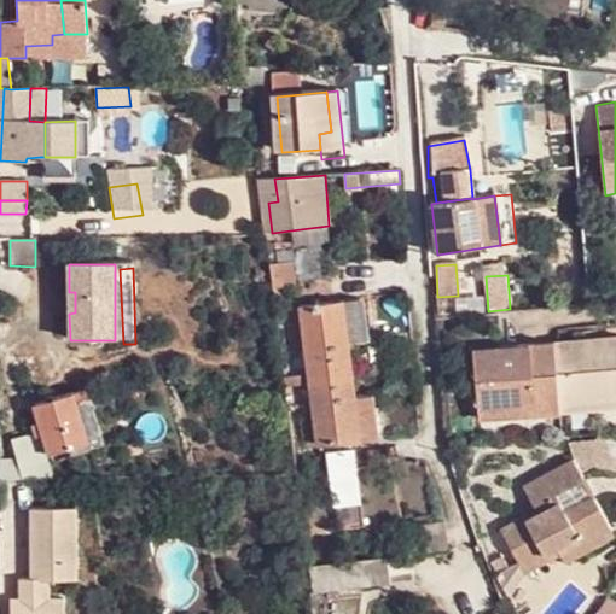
[(360,300),(342,303),(348,348),(366,344),(360,300)]
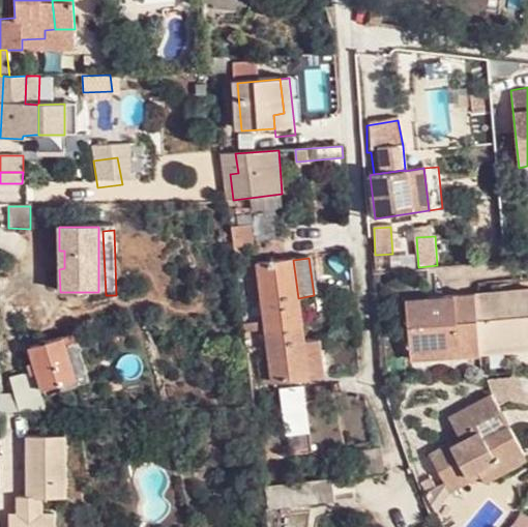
[(298,298),(293,260),(256,263),(263,324),(301,320),(298,298)]
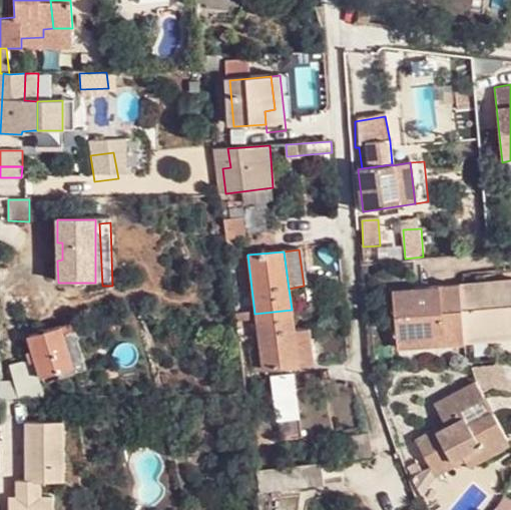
[(475,283),(456,284),(462,336),(510,331),(510,278),(487,282),(488,292),(476,293),(475,283)]
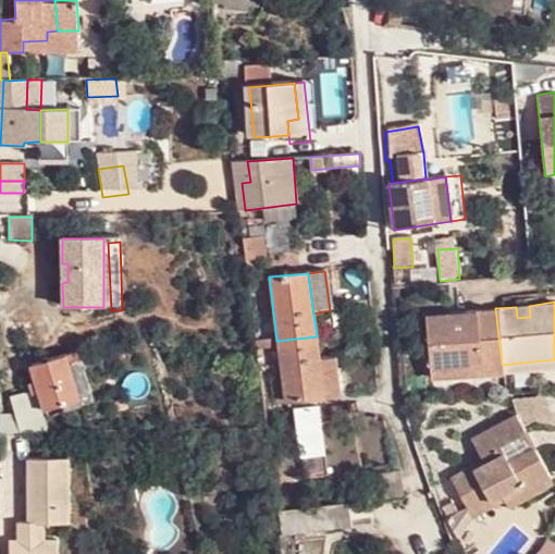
[(529,306),(516,307),(517,318),(530,317),(529,306)]
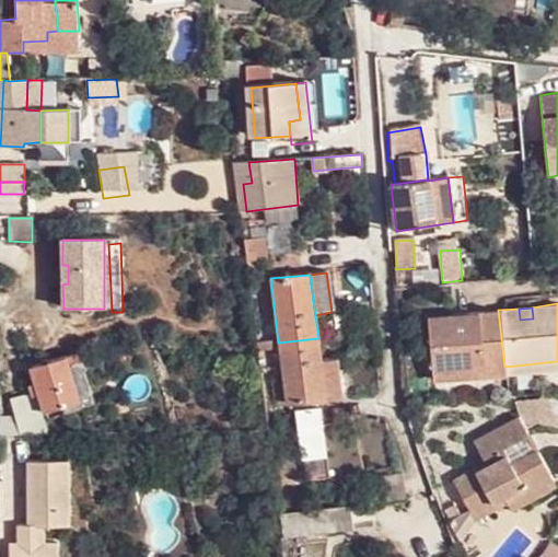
[(504,367),(498,310),(426,317),(432,372),(504,367)]
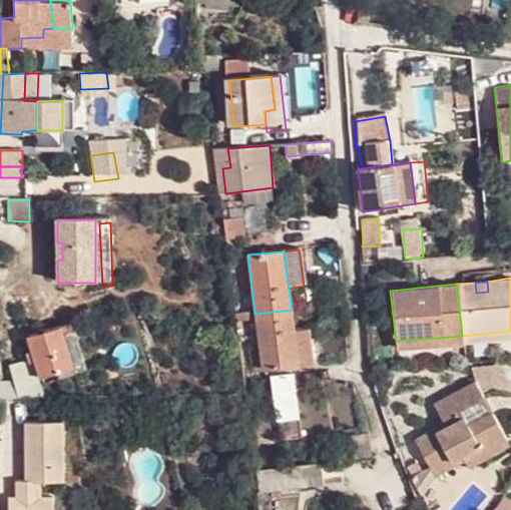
[(334,305),(317,307),(318,317),(336,314),(334,305)]
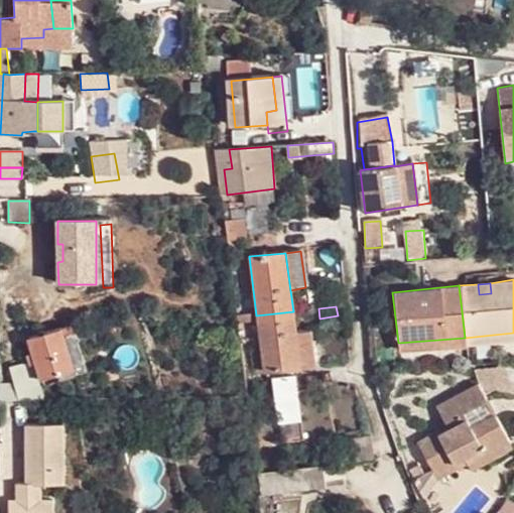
[(296,334),(293,311),(256,315),(263,375),(300,370),(296,334)]
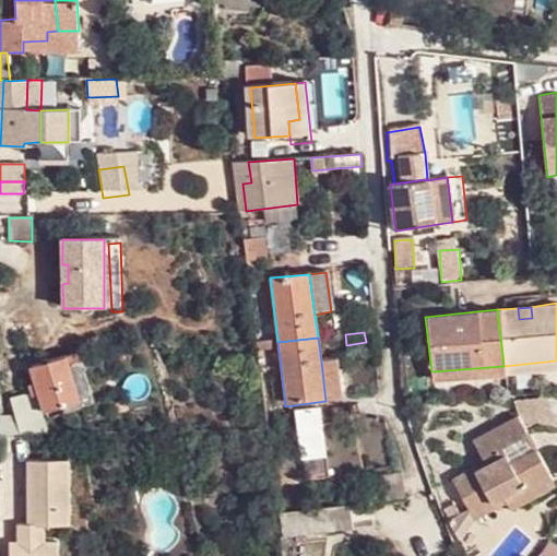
[(66,354),(31,365),(45,409),(80,399),(66,354)]
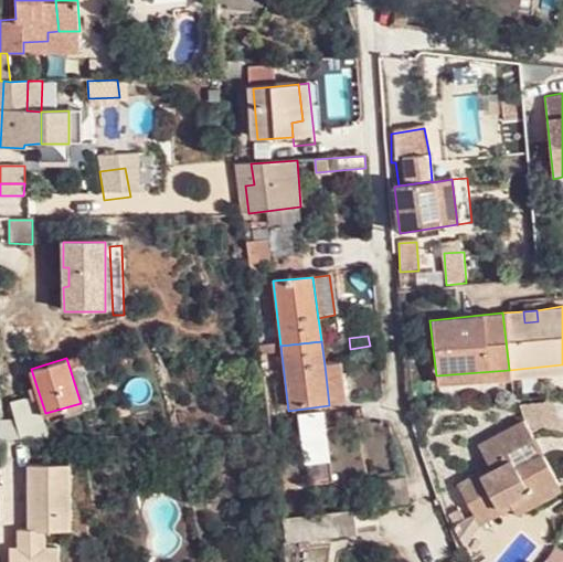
[(562,364),(509,370),(509,378),(562,373),(562,364)]
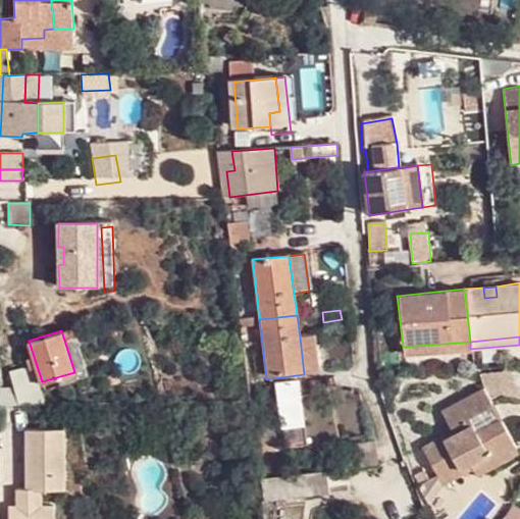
[(315,338),(300,338),(304,374),(319,372),(315,338)]
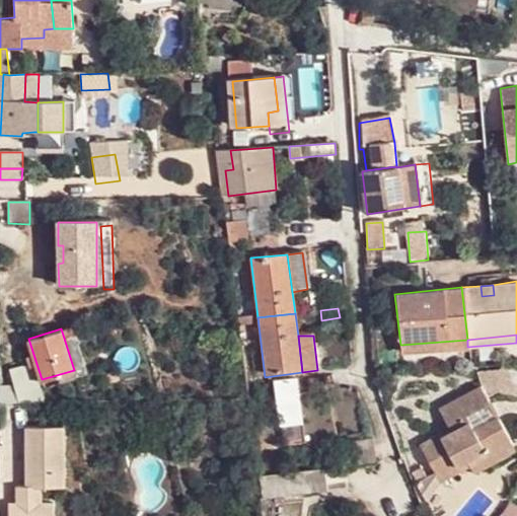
[(467,347),(467,340),(400,345),(400,353),(467,347)]
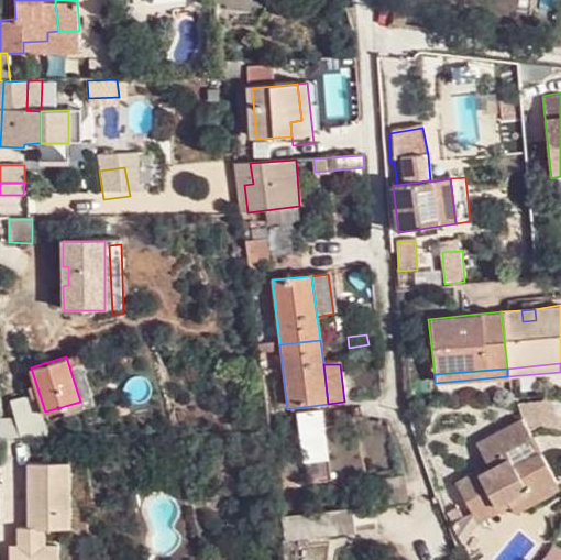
[(0,420),(0,439),(50,439),(43,424),(32,395),(12,402),(14,409),(12,409),(15,421),(0,420)]
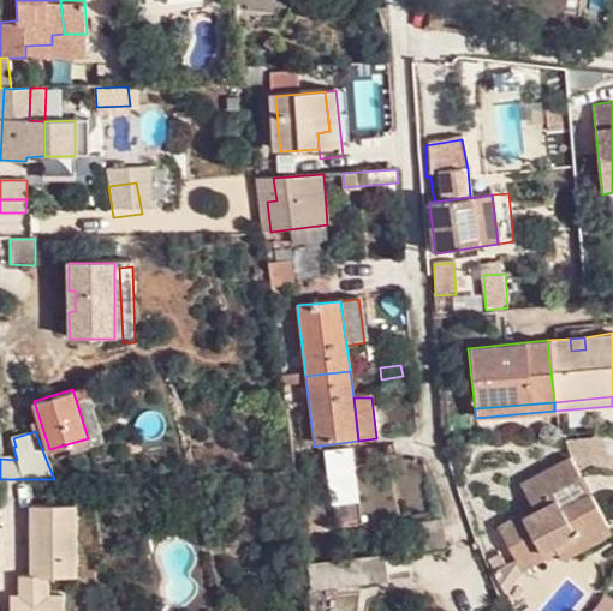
[(582,479),(612,467),(612,463),(603,442),(571,454),(582,479)]
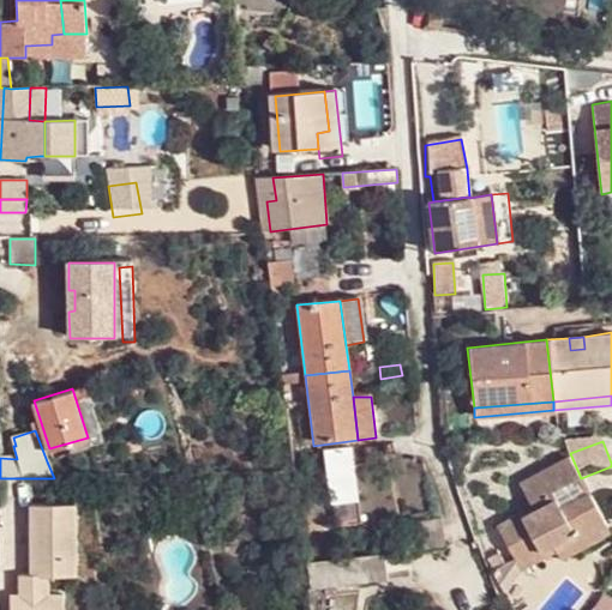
[(358,452),(329,451),(328,508),(357,508),(358,452)]
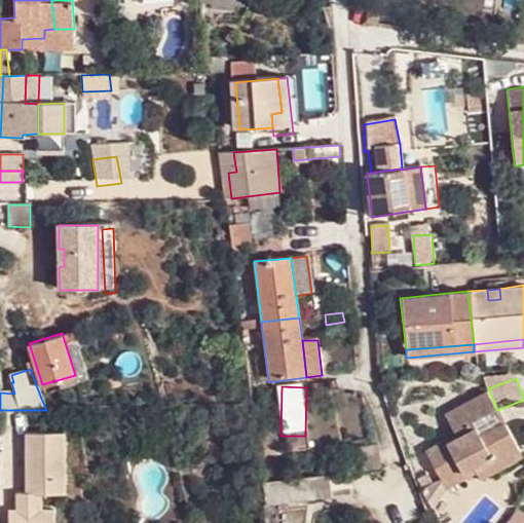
[(425,455),(442,486),(474,470),(477,476),(495,465),(493,461),(516,447),(504,424),(480,437),(473,424),(494,411),(487,396),(447,417),(456,442),(447,447),(446,444),(425,455)]
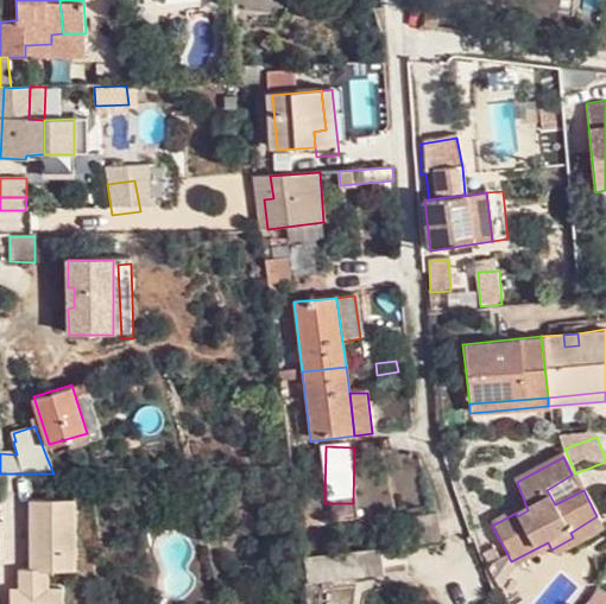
[(32,500),(32,533),(39,535),(54,547),(69,570),(71,573),(76,572),(75,500),(32,500)]
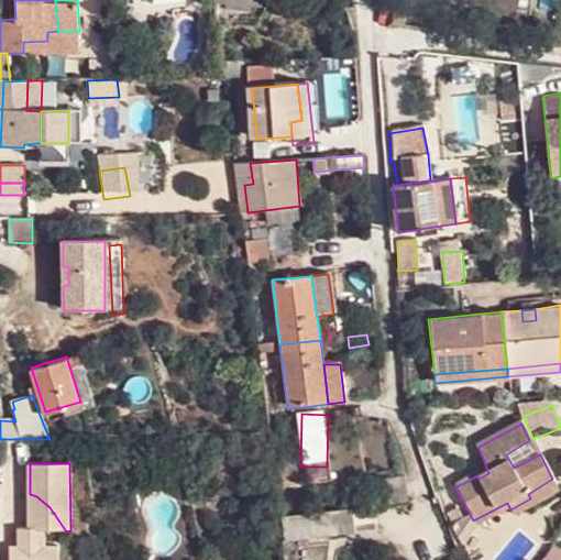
[(365,482),(370,508),(407,504),(405,478),(365,482)]
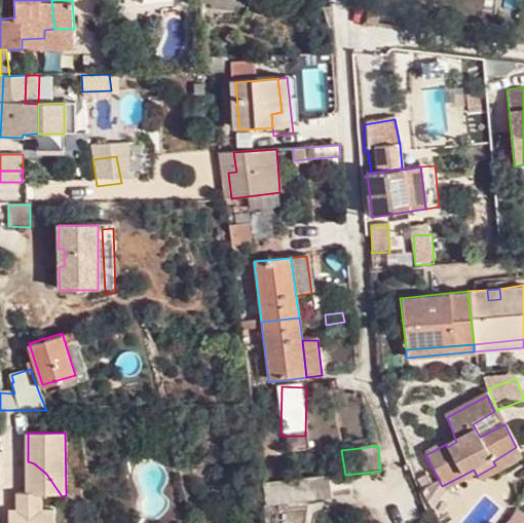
[(495,465),(477,476),(481,485),(523,461),(516,447),(493,461),(495,465)]
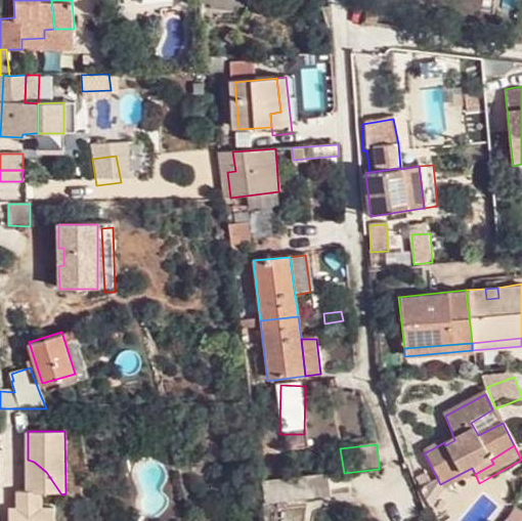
[(34,462),(28,460),(29,491),(29,509),(18,509),(9,510),(8,520),(55,520),(56,511),(43,511),(43,495),(61,494),(59,491),(46,472),(34,462)]
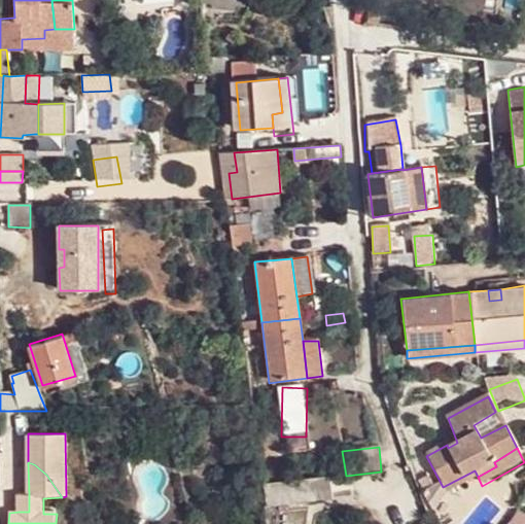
[(475,470),(443,487),(447,494),(478,477),(475,470)]
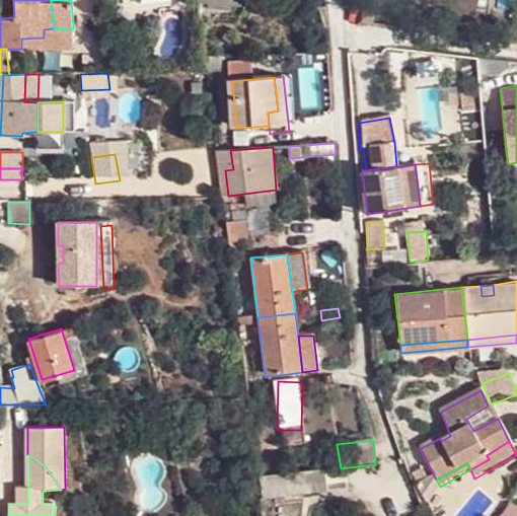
[(260,476),(263,499),(311,494),(308,472),(260,476)]
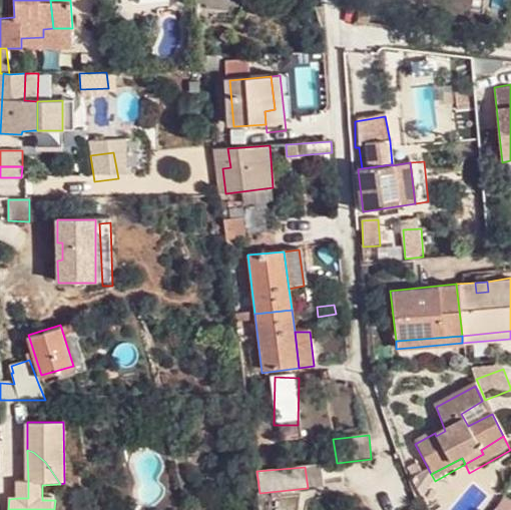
[(28,498),(28,481),(18,483),(18,498),(28,498)]
